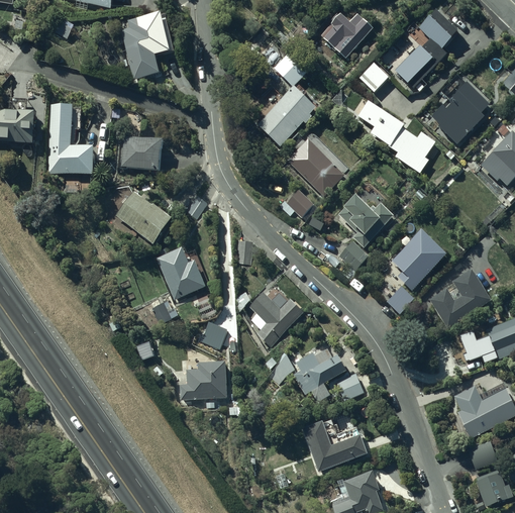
[(0,10),(10,12),(12,0),(0,0),(0,10)]
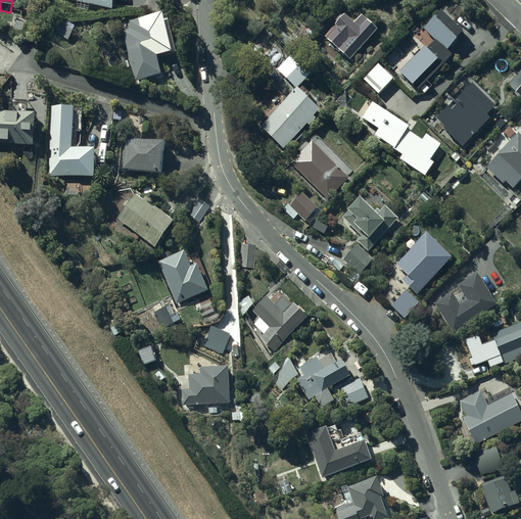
[(76,0),(111,9),(113,0),(76,0)]
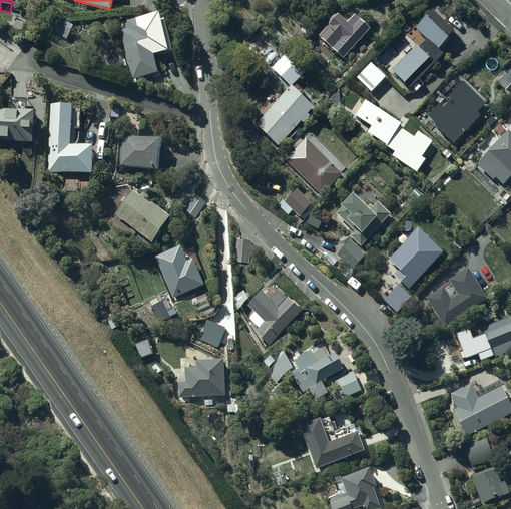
[(318,38),(341,57),(367,26),(344,7),(318,38)]
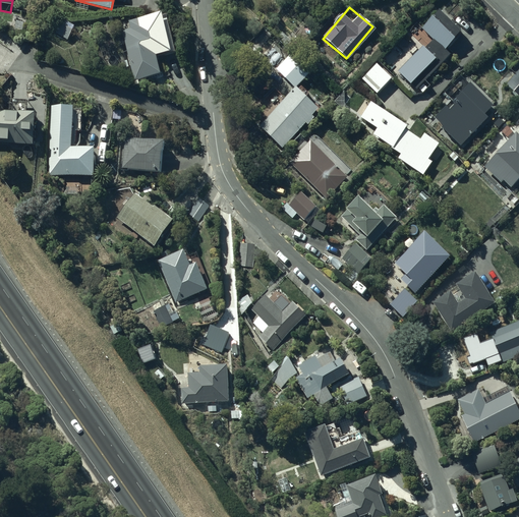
[(387,65),(413,91),(468,32),(442,7),(387,65)]
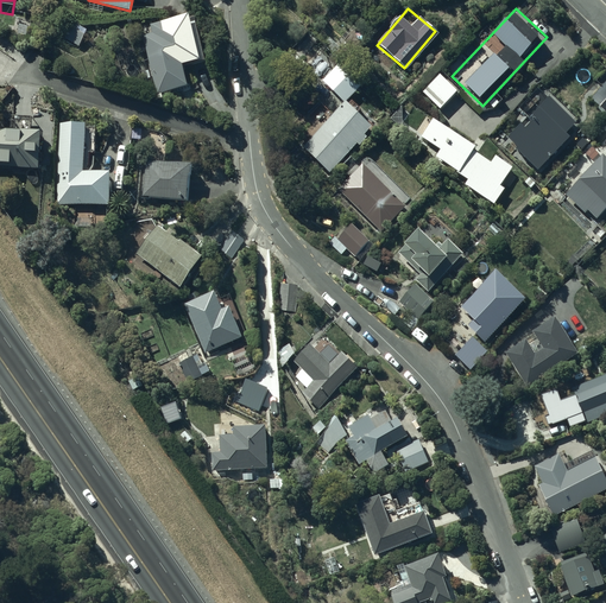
[(87,25),(73,17),(63,32),(79,40),(87,25)]
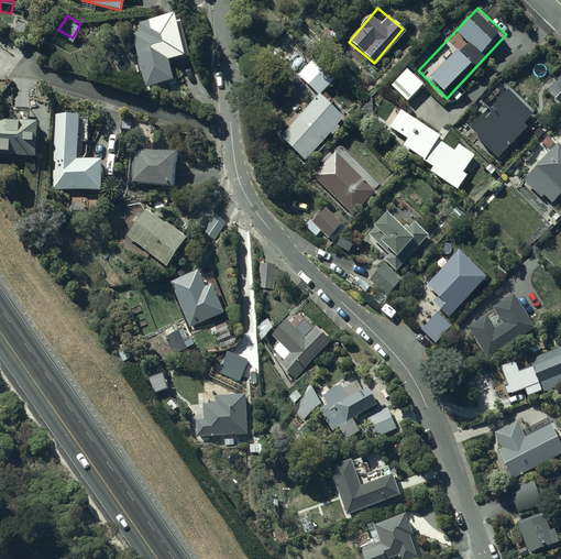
[(178,20),(131,26),(139,85),(186,78),(178,20)]
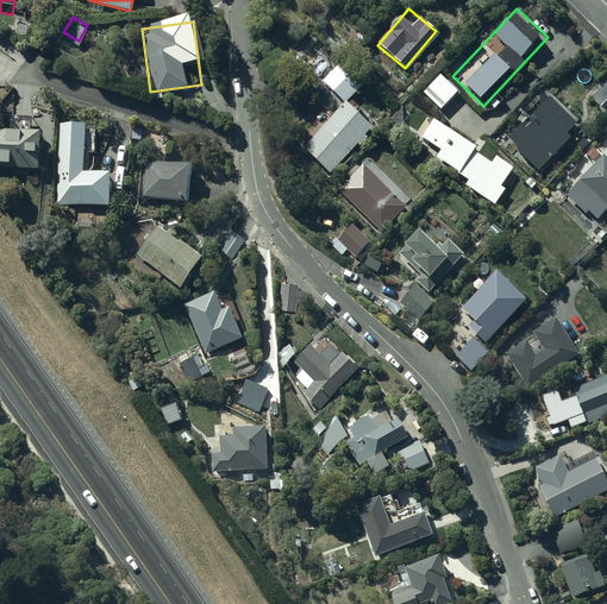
[(457,86),(439,69),(421,88),(440,105),(457,86)]
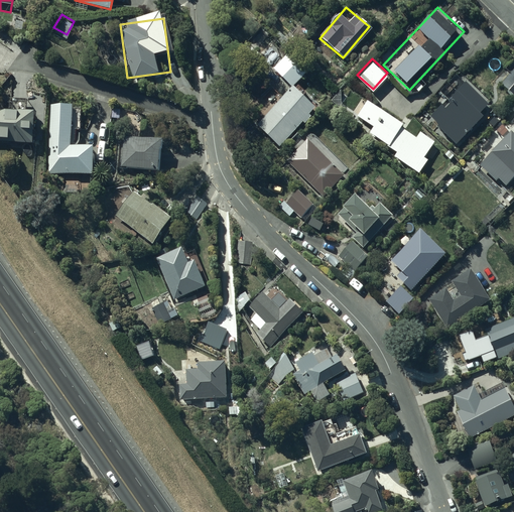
[(513,84),(513,66),(505,76),(513,84)]
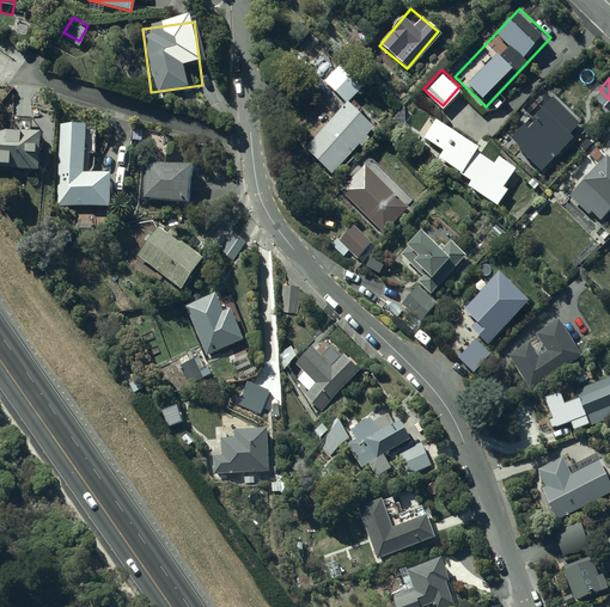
[(305,145),(333,170),(372,128),(346,103),(305,145)]
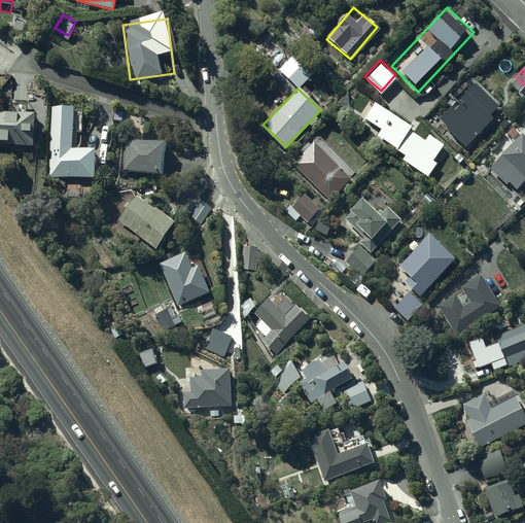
[(435,117),(464,146),(493,117),(465,89),(435,117)]
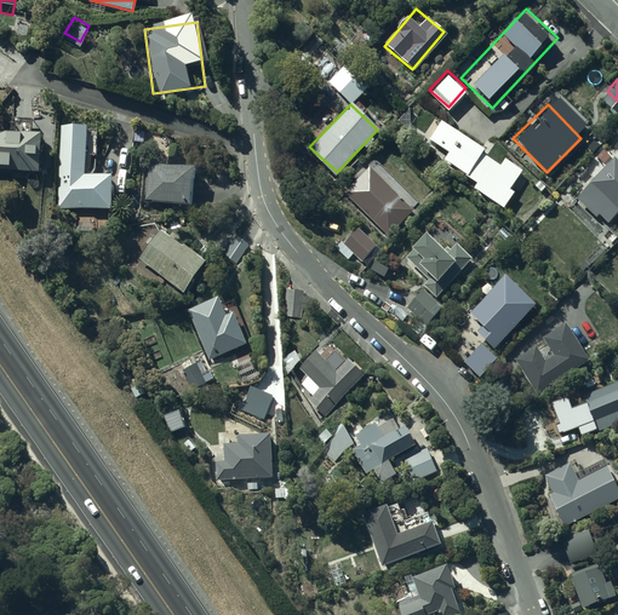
[(444,156),(478,182),(473,189),(504,207),(513,193),(508,189),(524,170),(508,159),(502,167),(442,119),(428,137),(448,149),(444,156)]
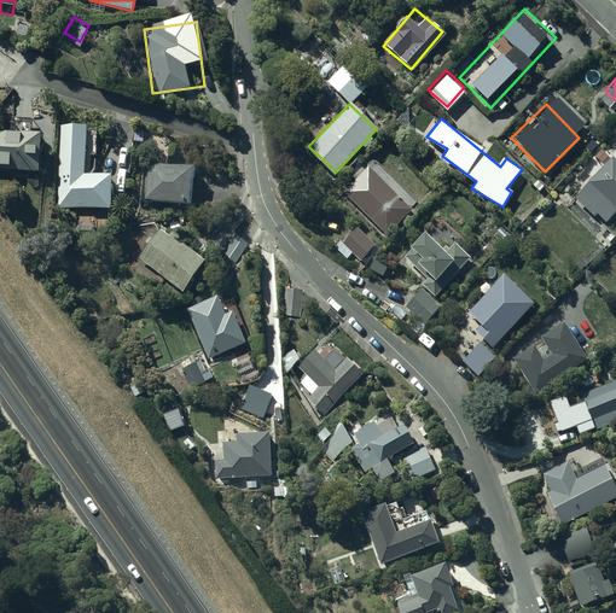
[(112,182),(88,180),(87,130),(58,130),(58,186),(56,208),(110,212),(112,182)]
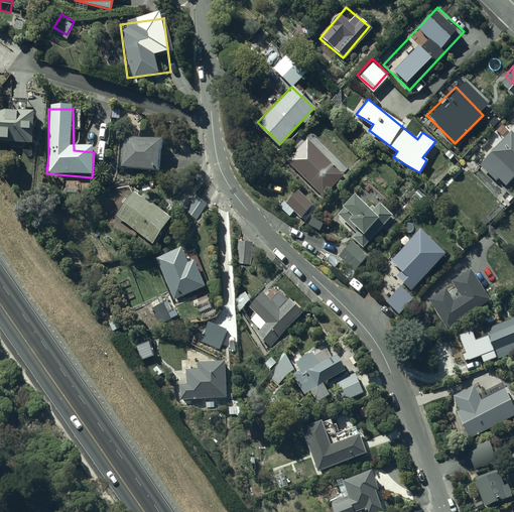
[(0,145),(30,148),(33,118),(0,115),(0,145)]
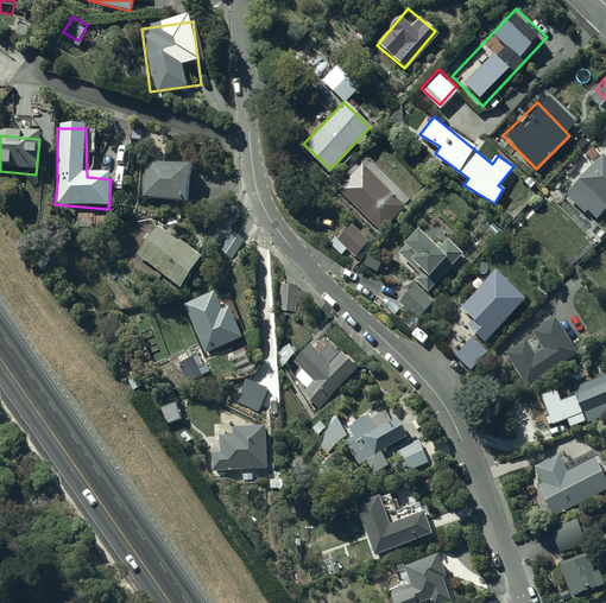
[(605,156),(603,152),(566,188),(594,217),(605,204),(605,156)]
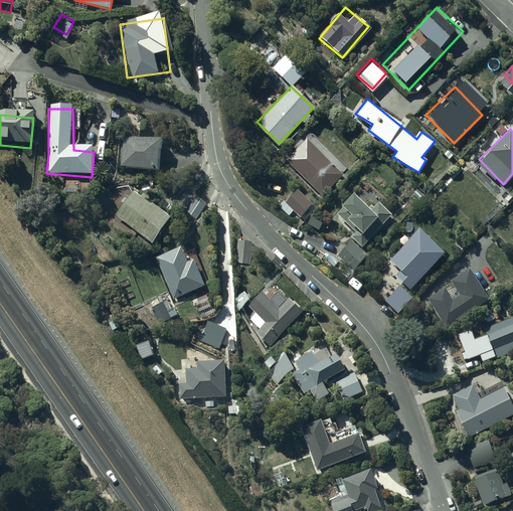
[(119,164),(156,170),(161,142),(124,136),(119,164)]
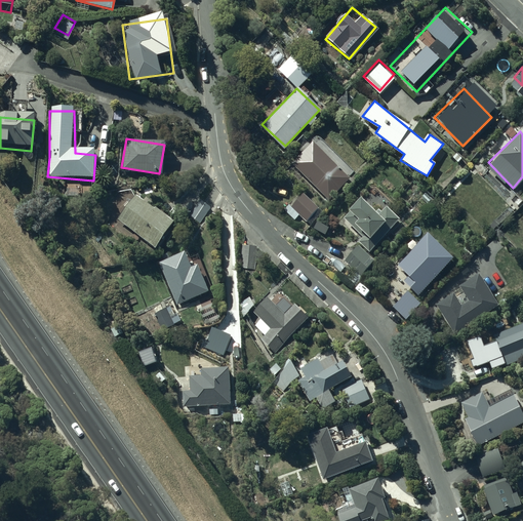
[(331,198),(351,176),(311,142),(291,163),(331,198)]
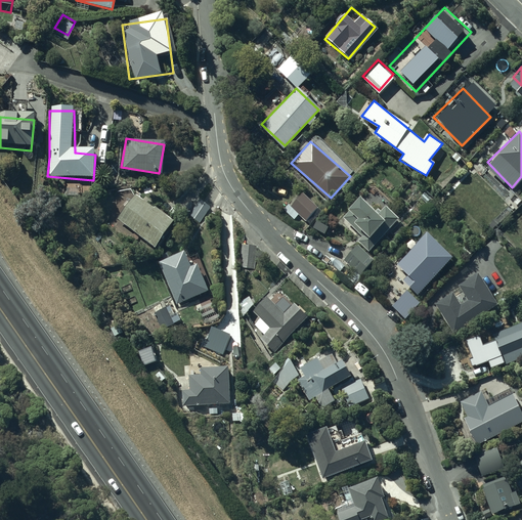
[(345,219),(373,243),(397,215),(370,190),(345,219)]
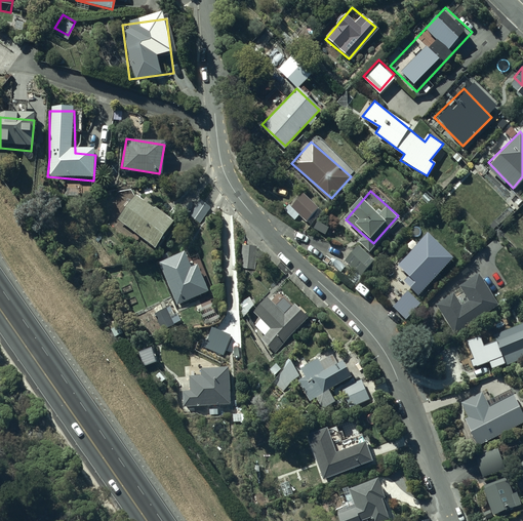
[(318,205),(305,193),(292,207),(306,218),(318,205)]
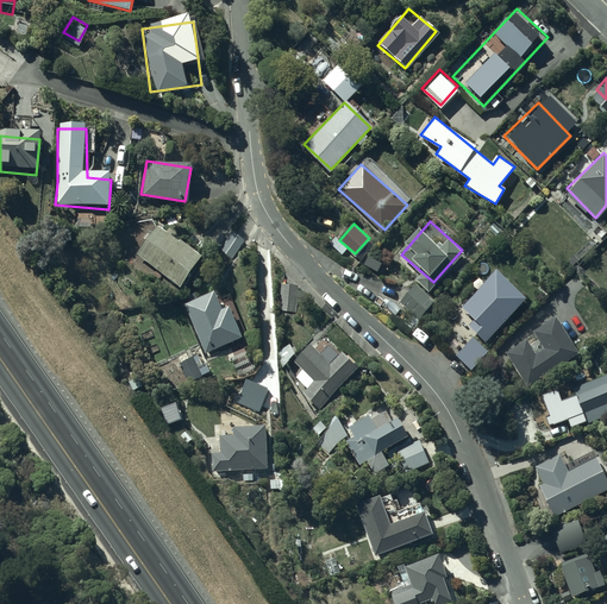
[(180,287),(199,258),(155,228),(136,257),(180,287)]
